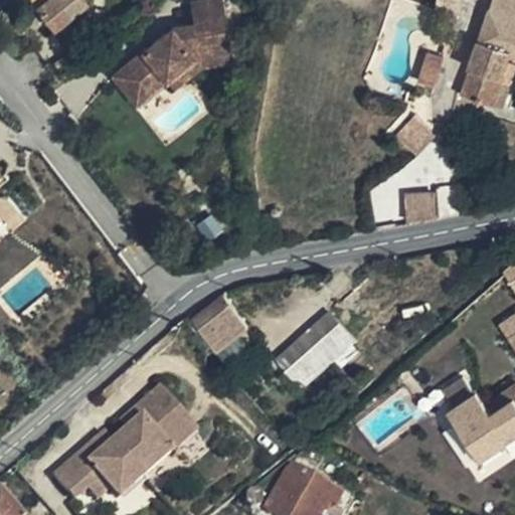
[(29,0),(61,36),(82,20),(77,13),(90,3),(87,0),(29,0)]
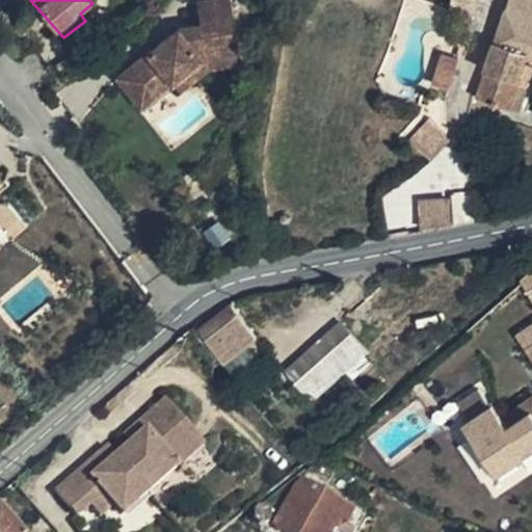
[(175,25),(129,64),(156,96),(201,57),(208,67),(242,60),(231,0),(206,0),(196,2),(200,21),(175,25)]
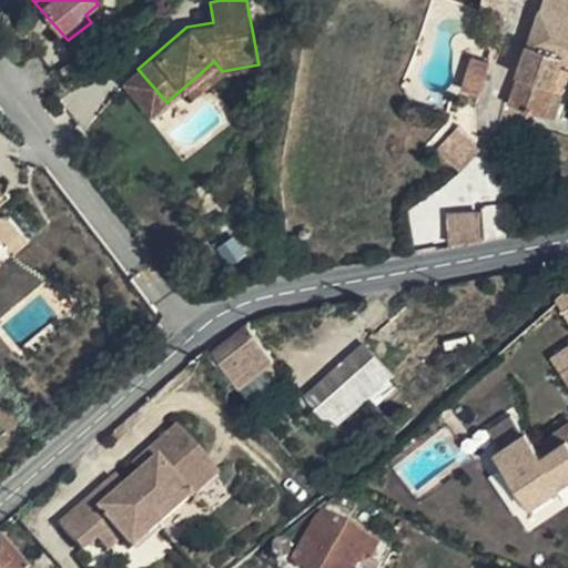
[(567,0),(543,0),(508,104),(544,115),(551,92),(564,56),(567,57),(567,0)]
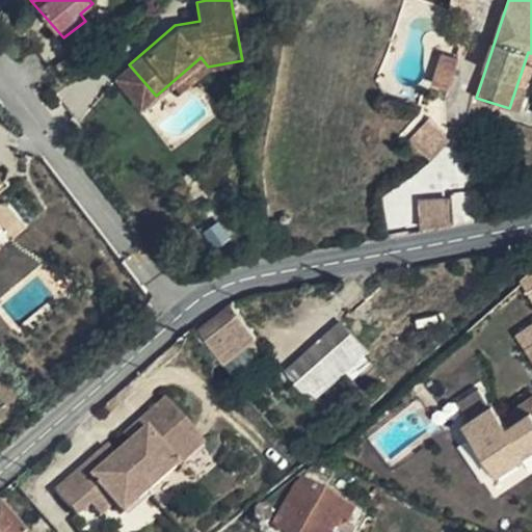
[(458,57),(443,52),(432,83),(448,88),(458,57)]
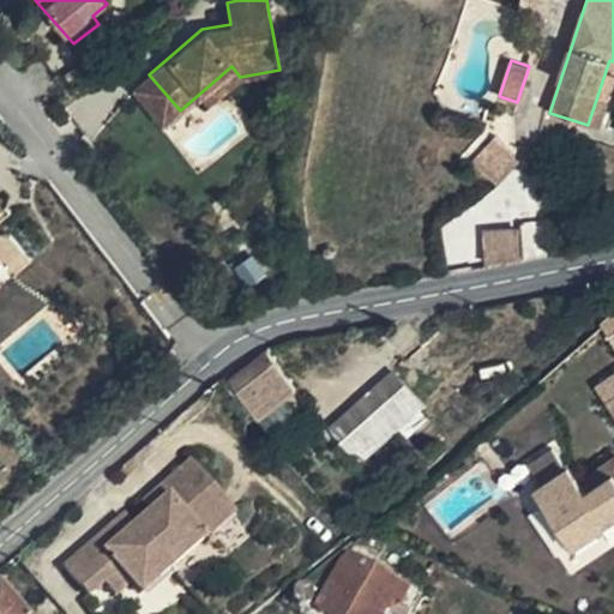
[(198,95),(206,103),(240,77),(232,66),(198,95)]
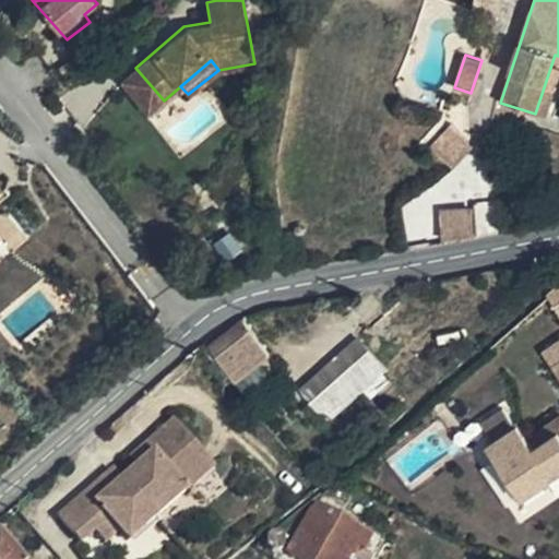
[(135,68),(121,80),(149,113),(164,100),(135,68)]
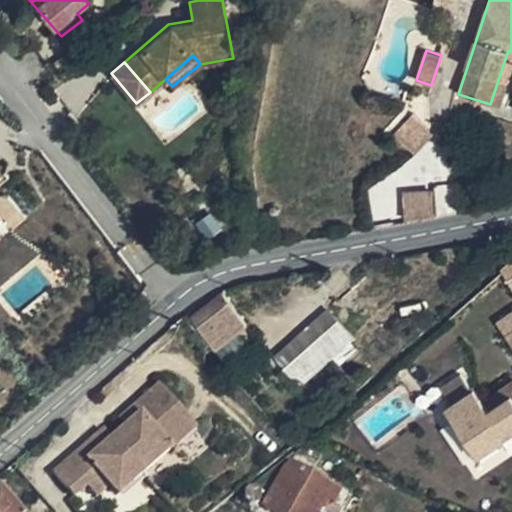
[(497,83),(490,104),(501,106),(507,86),(497,83)]
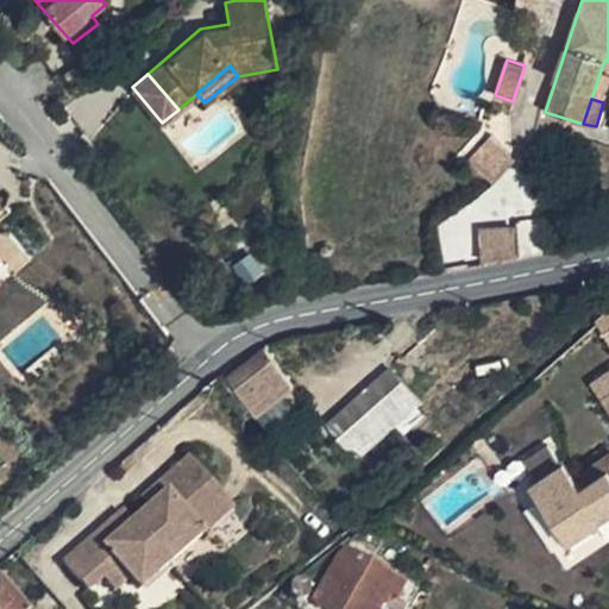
[(493,135),(468,157),(494,184),(510,155),(493,135)]
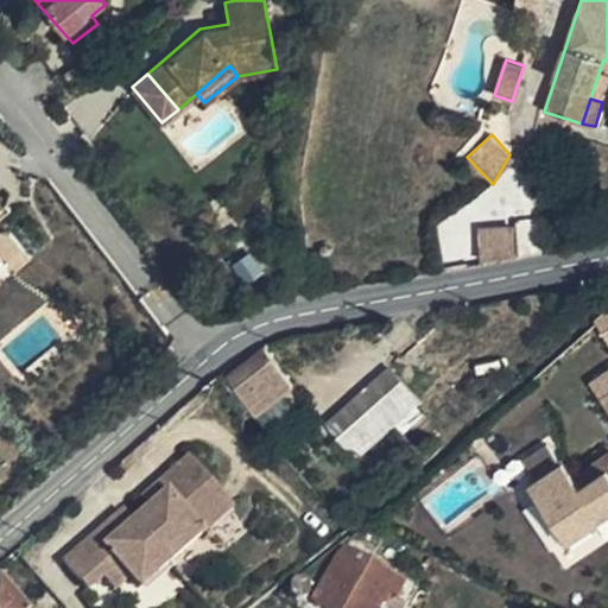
[(0,196),(0,217),(11,209),(0,197),(0,196)]
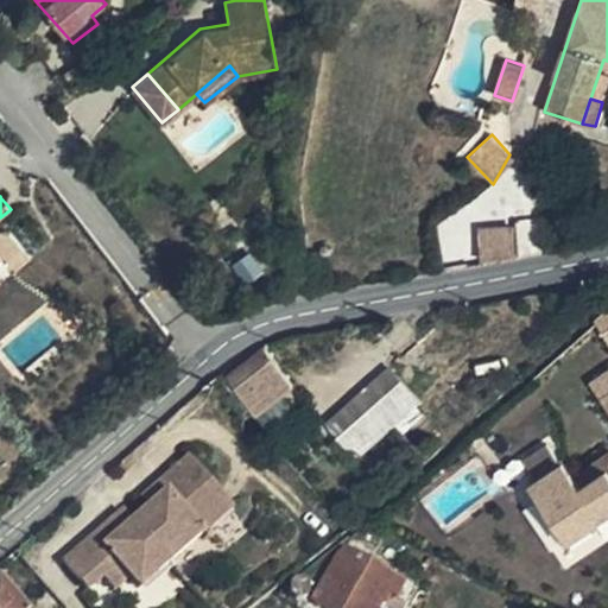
[(0,254),(1,254),(7,260),(23,247),(10,233),(0,230),(0,196),(0,197),(0,196),(0,254)]
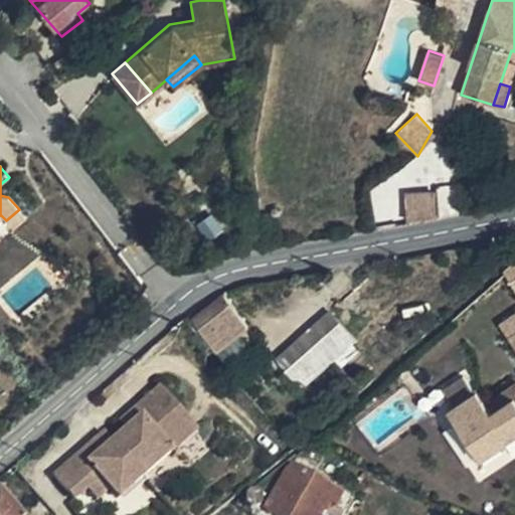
[(404,196),(406,220),(437,218),(436,193),(404,196)]
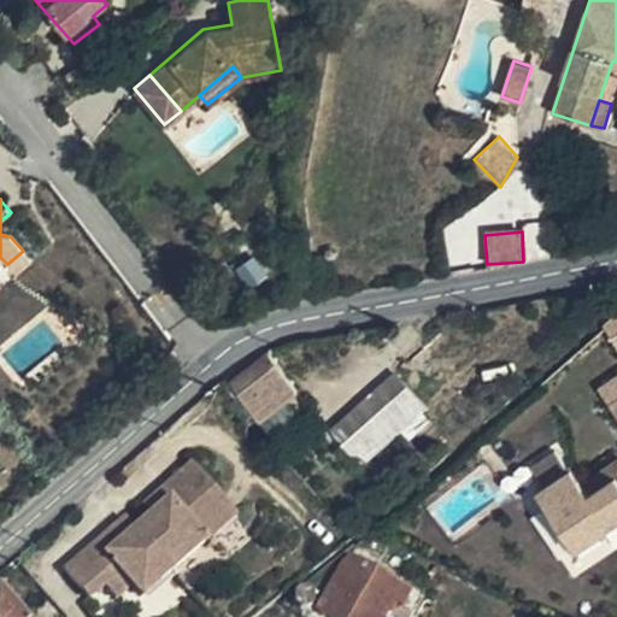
[(15,272),(31,260),(23,251),(7,264),(15,272)]
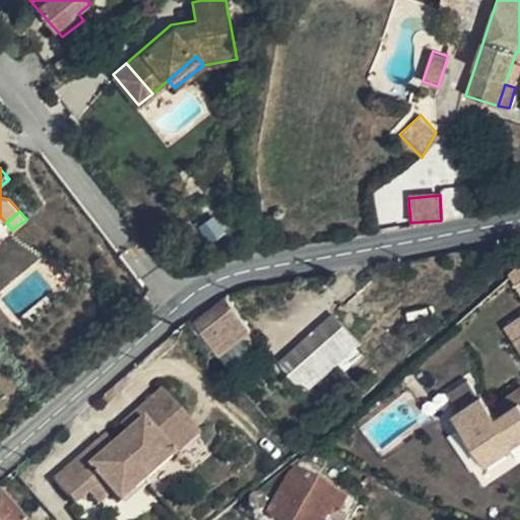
[(519,264),(504,280),(512,293),(519,288),(519,264)]
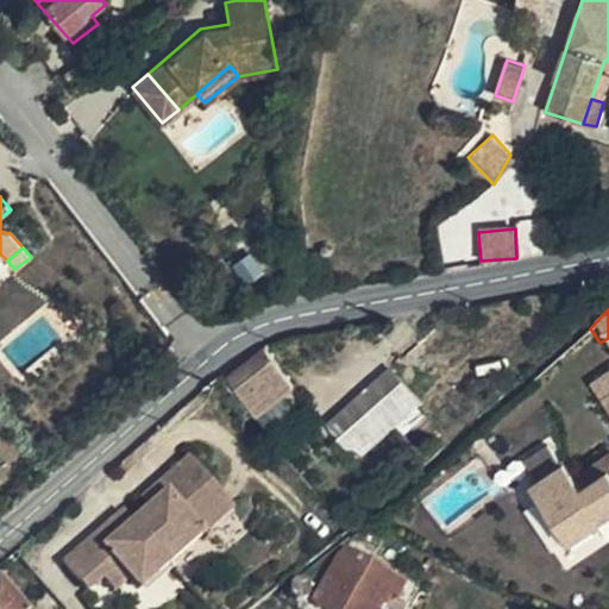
[(253,359),(218,387),(244,422),(251,418),(271,403),(282,396),(253,359)]
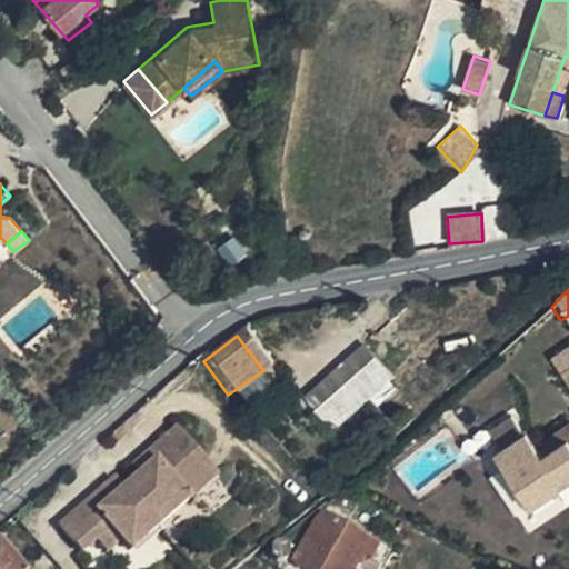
[(365,343),(300,395),(330,432),(395,380),(365,343)]
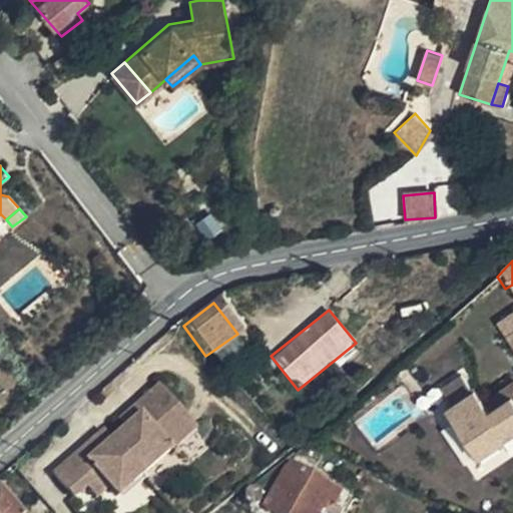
[(506,337),(512,333),(512,317),(499,325),(506,337)]
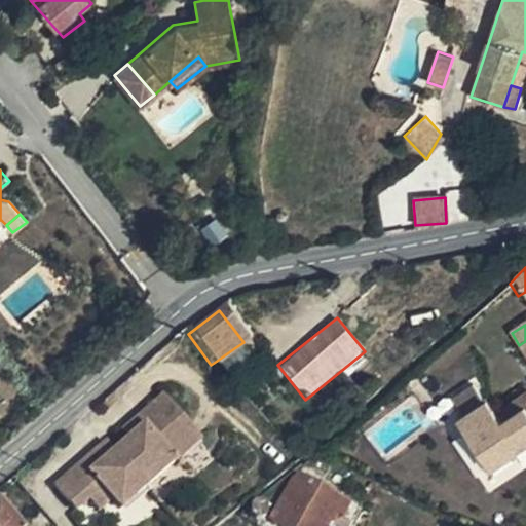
[(525,368),(525,341),(519,345),(515,348),(525,368)]
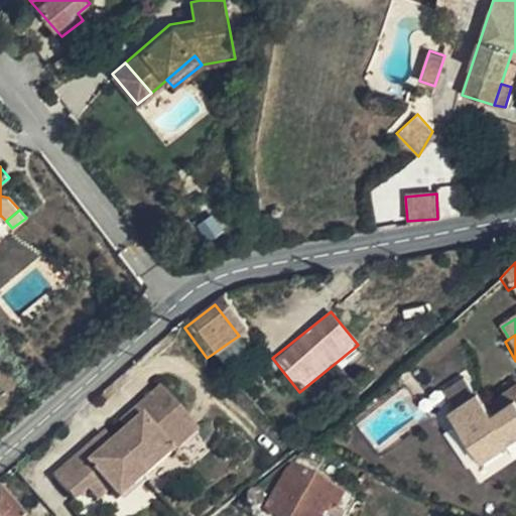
[(230,342),(213,354),(218,362),(222,360),(236,350),(230,342)]
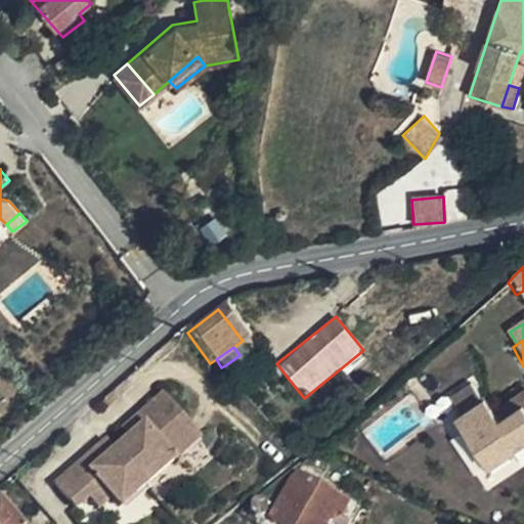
[(461,413),(481,400),(470,384),(449,398),(461,413)]
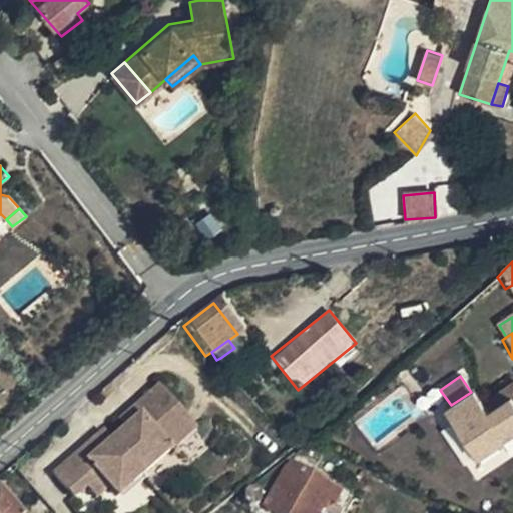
[(89,445),(50,479),(69,501),(81,490),(91,502),(107,488),(114,496),(189,432),(154,392),(129,413),(135,421),(121,433),(107,445),(97,454),(89,445)]
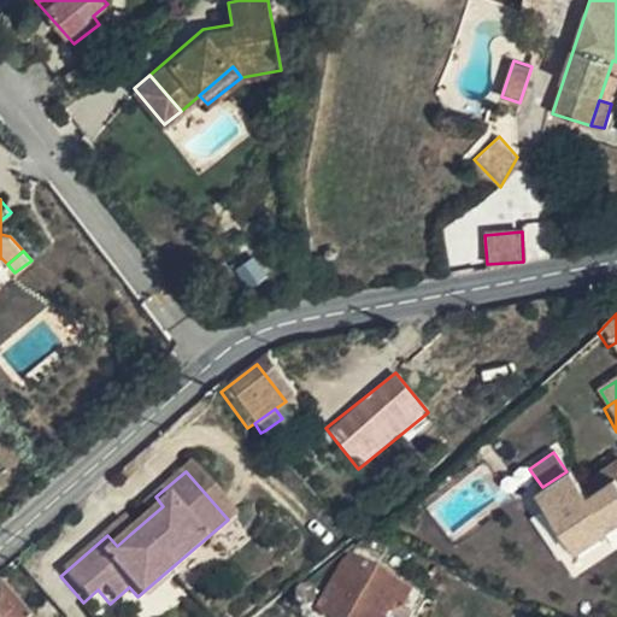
[(564,477),(530,499),(568,556),(594,536),(591,529),(616,510),(616,498),(607,485),(581,503),(564,477)]
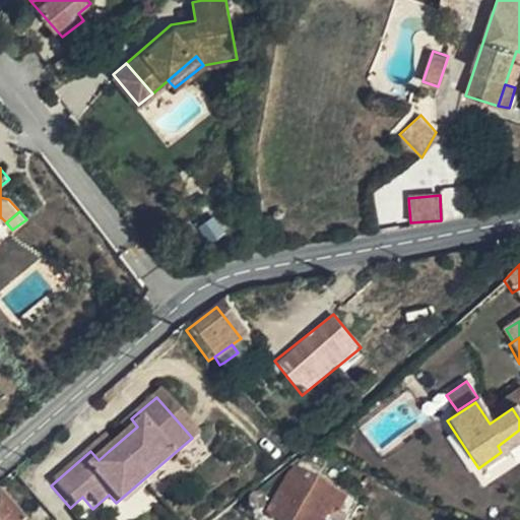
[(123,439),(137,427),(131,418),(117,432),(123,439)]
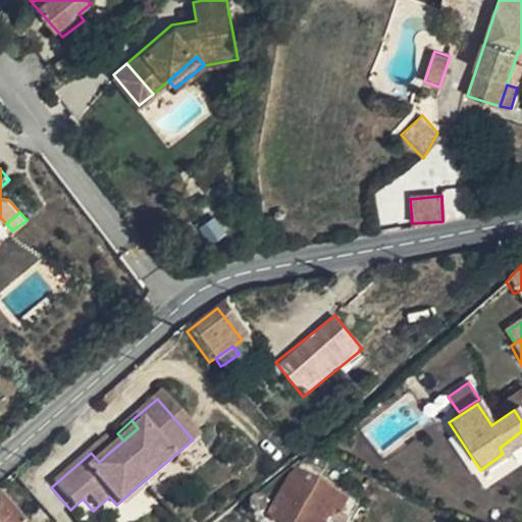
[(99,462),(109,453),(102,444),(98,447),(91,453),(99,462)]
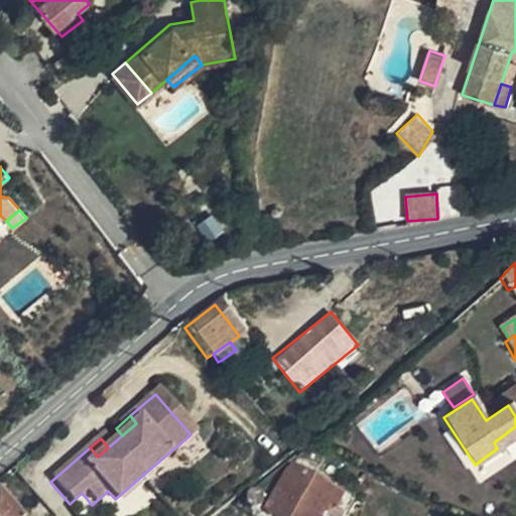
[(315,515),(328,493),(288,471),(265,515),(315,515)]
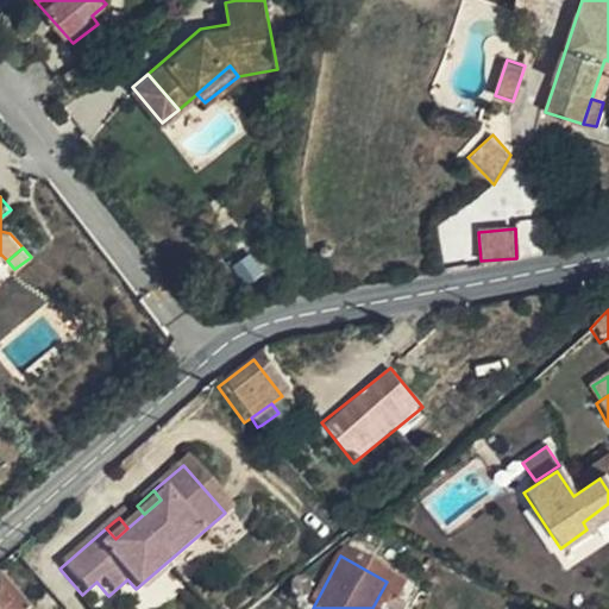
[(387,582),(372,608),(390,608),(393,606),(399,608),(400,608),(409,594),(387,582)]
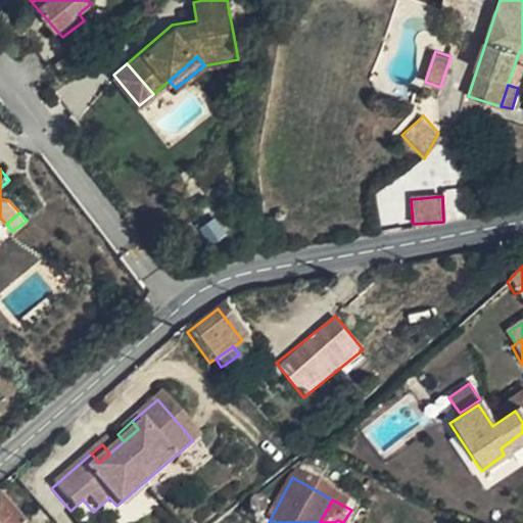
[(14,522),(0,507),(0,522),(14,522)]
